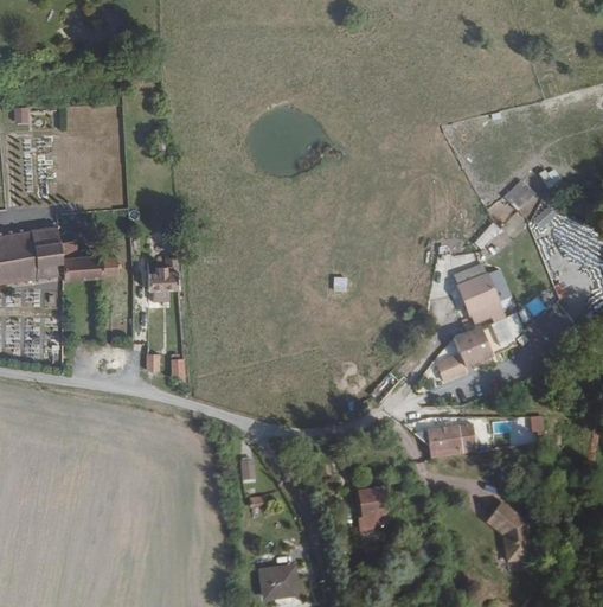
[(25,107),(11,107),(11,122),(25,122),(25,107)]
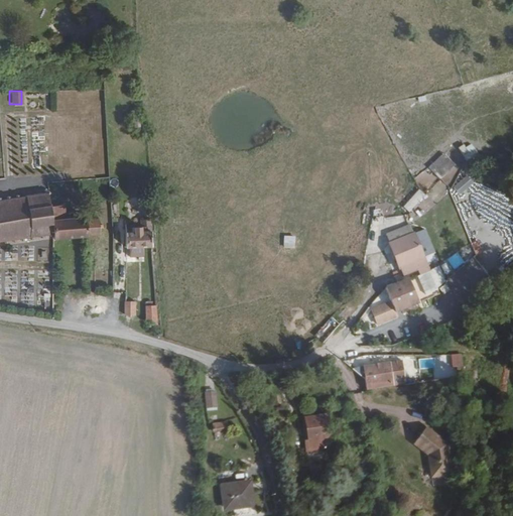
[(465,163),(477,155),(468,141),(456,149),(465,163)]
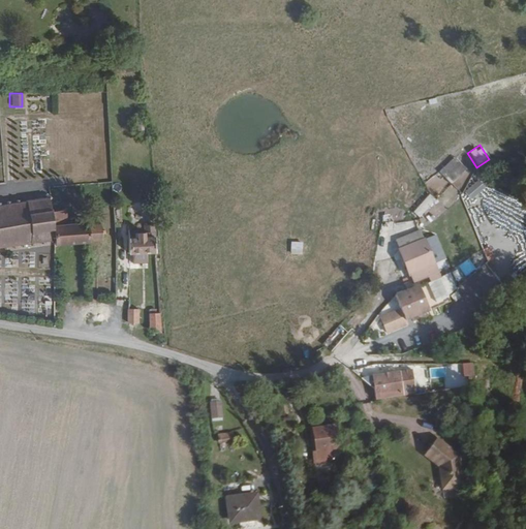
[(450,183),(464,168),(452,156),(437,170),(450,183)]
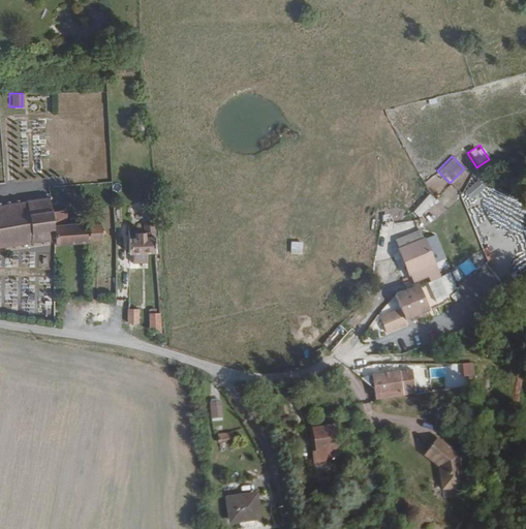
[(125,180),(125,173),(113,173),(113,181),(125,180)]
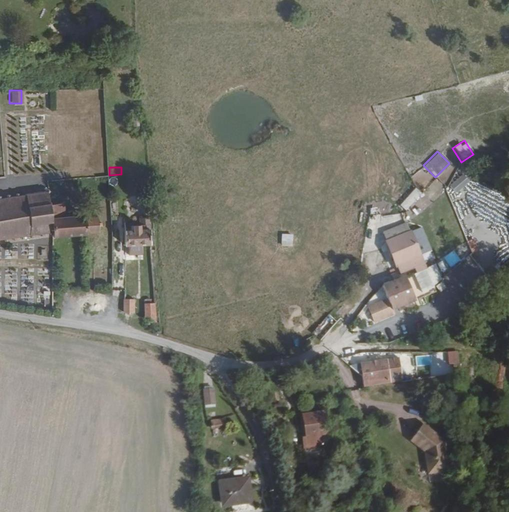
[(460,173),(446,185),(453,193),(467,181),(460,173)]
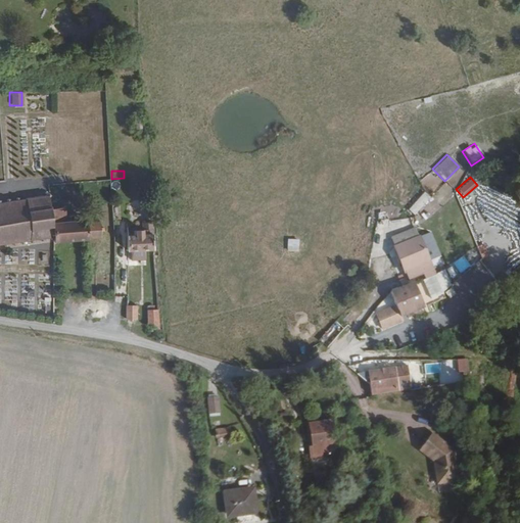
[(413,216),(428,197),(422,191),(406,209),(413,216)]
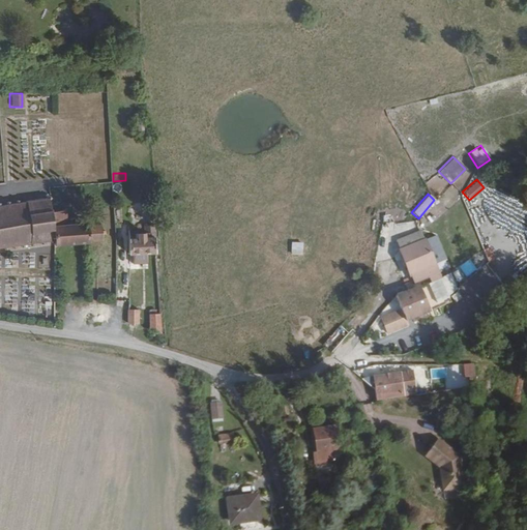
[(52,198),(52,196),(49,197),(49,198),(27,202),(21,203),(21,201),(18,201),(18,203),(12,204),(12,202),(8,203),(9,205),(2,206),(2,204),(0,204),(0,252),(8,249),(9,247),(16,247),(16,249),(19,248),(19,246),(24,245),(24,248),(27,248),(26,246),(30,245),(31,252),(35,252),(34,245),(35,244),(41,244),(41,246),(46,245),(46,243),(53,242),(53,244),(56,243),(55,226),(65,226),(63,211),(53,212),(52,202),(54,201),(54,199),(52,198)]
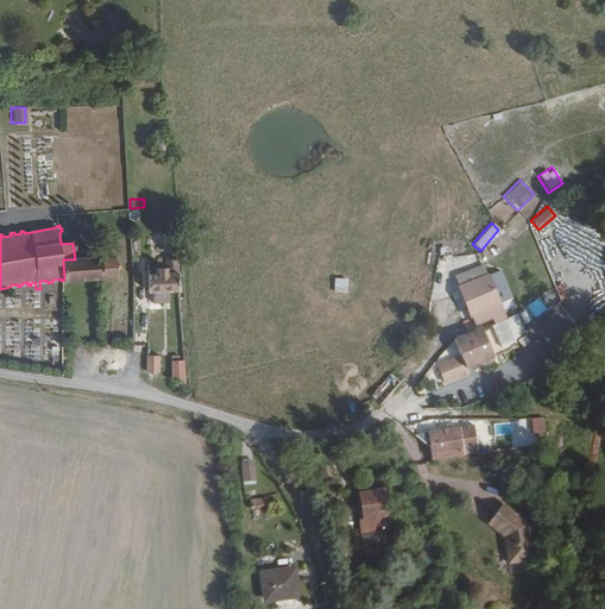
[(64,280),(65,282),(118,278),(119,278),(118,259),(102,261),(102,256),(75,259),(63,259),(64,280)]
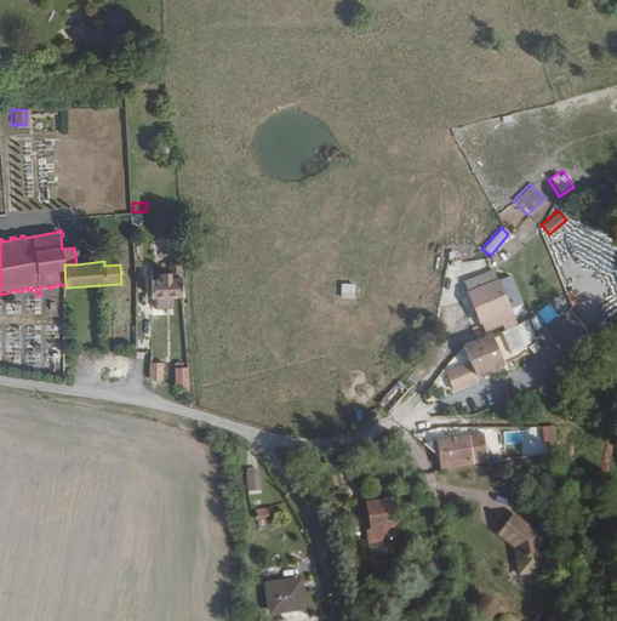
[(152,280),(152,297),(166,297),(166,305),(171,305),(171,297),(184,297),(183,265),(171,265),(171,273),(163,274),(161,279),(152,280)]
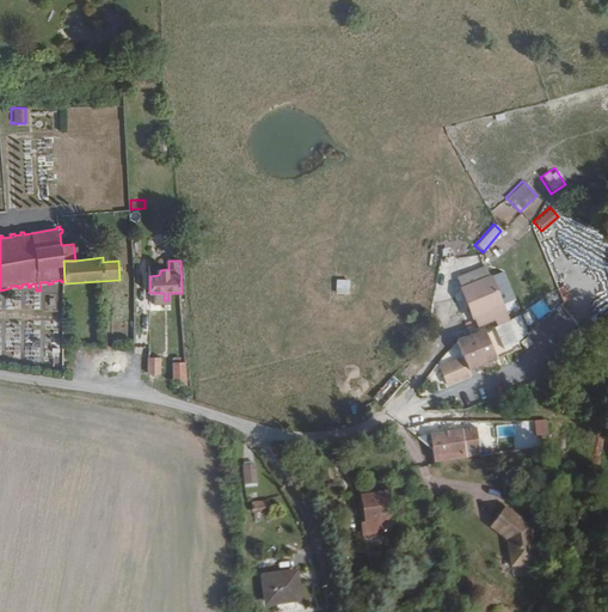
[(497,288),(490,274),(462,288),(471,303),(497,288)]
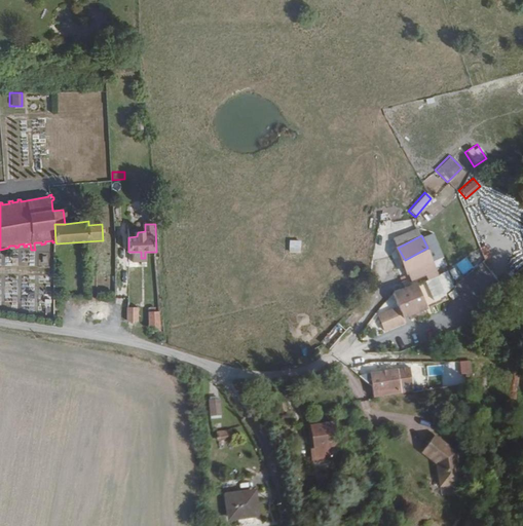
[(298,253),(298,239),(287,239),(286,253),(298,253)]
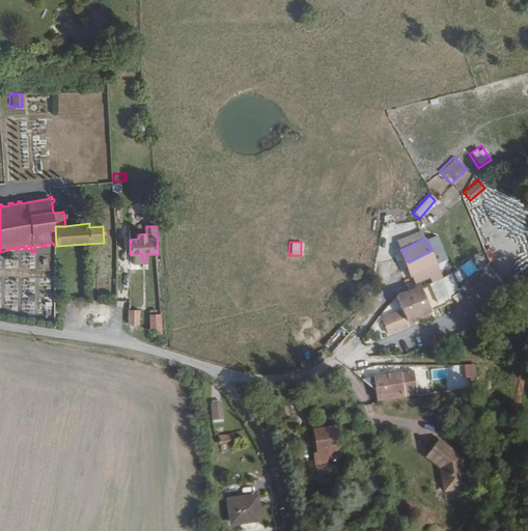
[(432,250),(409,262),(415,275),(417,274),(420,281),(435,274),(437,279),(444,275),(432,250)]
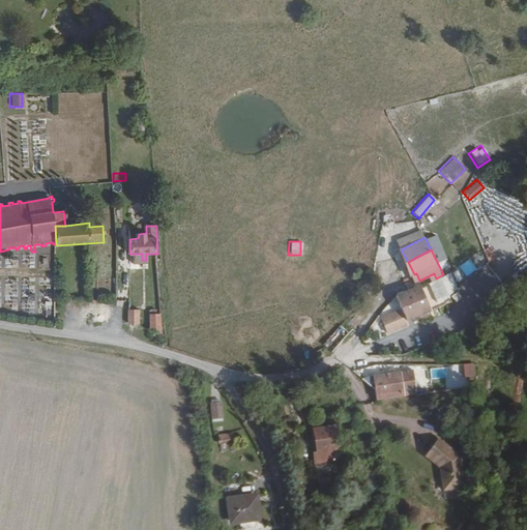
[(384,324),(392,340),(415,327),(413,323),(436,310),(422,286),(398,300),(405,313),(384,324)]
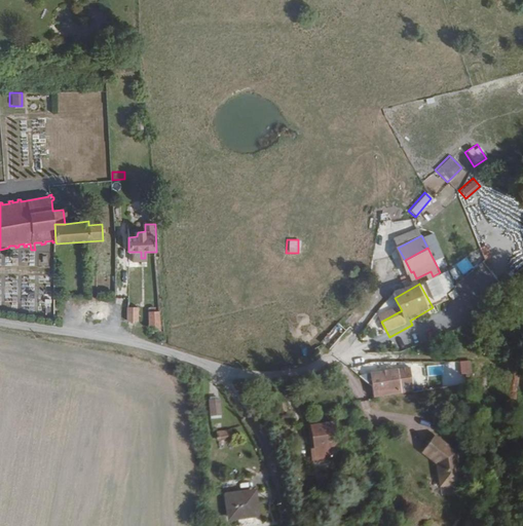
[(138,308),(127,308),(127,322),(139,325),(138,308)]
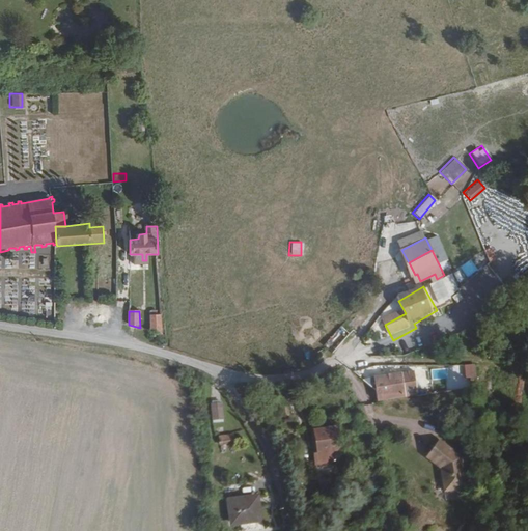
[(149,314),(149,330),(156,332),(162,334),(161,314),(149,314)]
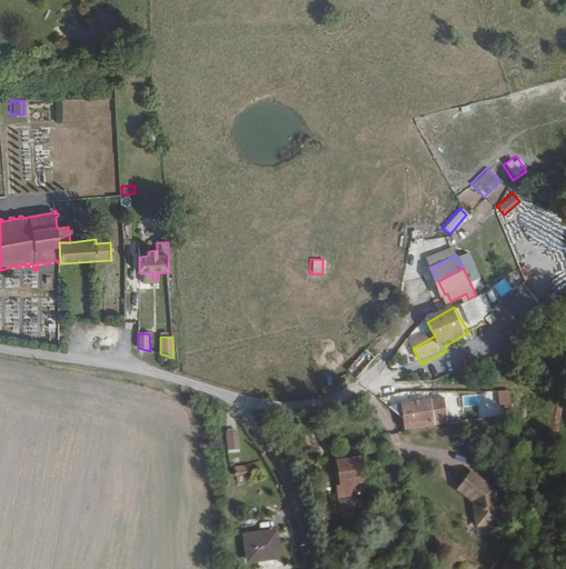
[(477,407),(477,395),(458,396),(459,408),(477,407)]
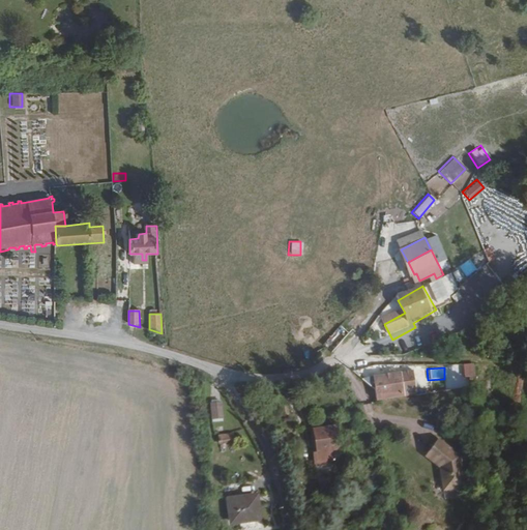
[(377,389),(379,401),(416,394),(413,370),(376,376),(377,389)]
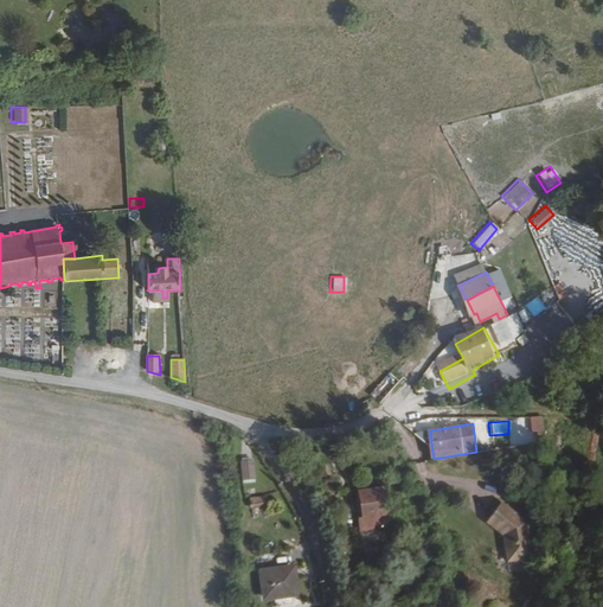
[(250,455),(239,457),(242,477),(254,474),(250,455)]
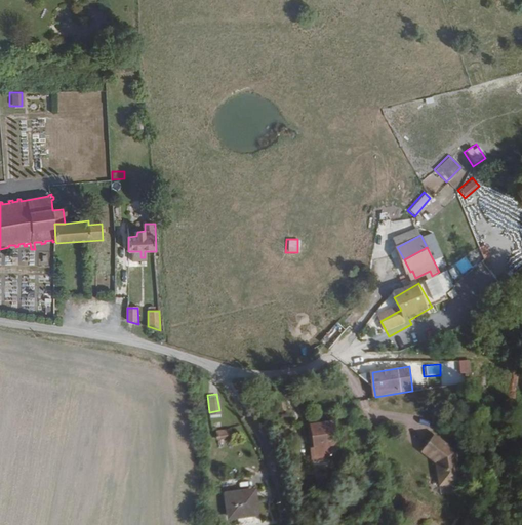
[(449,394),(434,397),(436,412),(451,410),(449,394)]
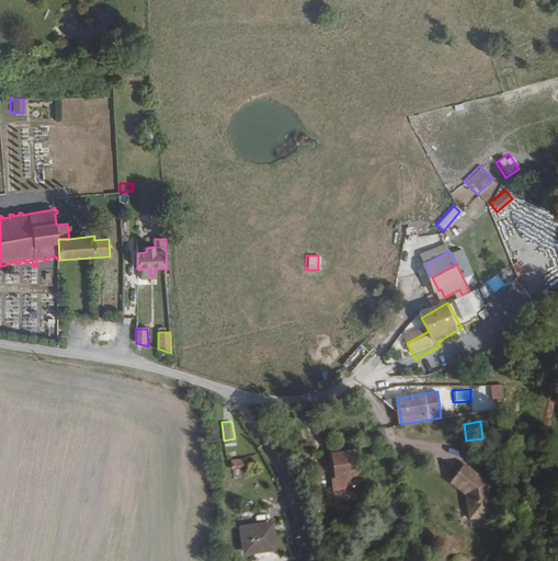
[(359,453),(333,455),(337,481),(334,481),(337,502),(354,500),(352,479),(362,478),(359,453)]
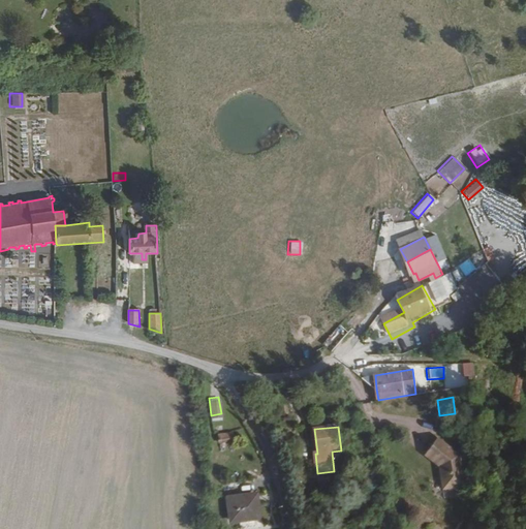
[(230,432),(215,433),(216,443),(230,442),(230,432)]
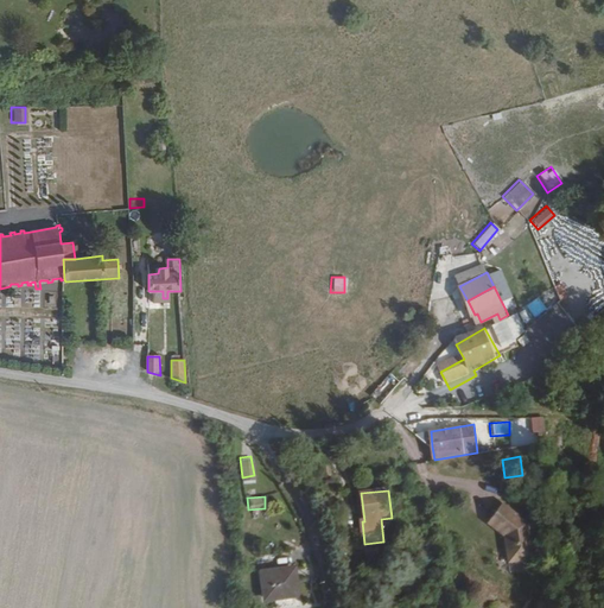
[(528,523),(503,504),(489,519),(490,520),(508,533),(506,537),(508,562),(533,559),(528,523)]
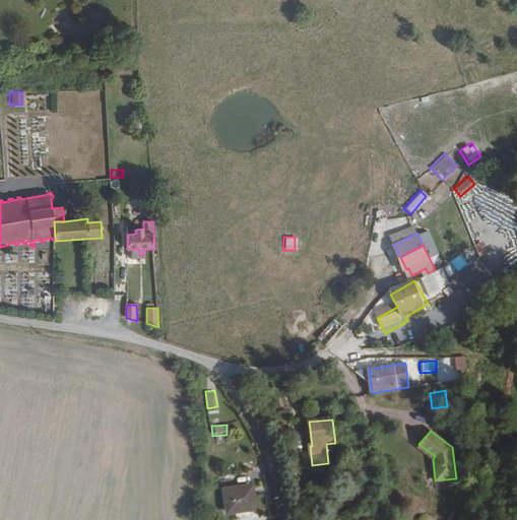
[(416,447),(433,459),(435,456),(419,445),(416,447)]
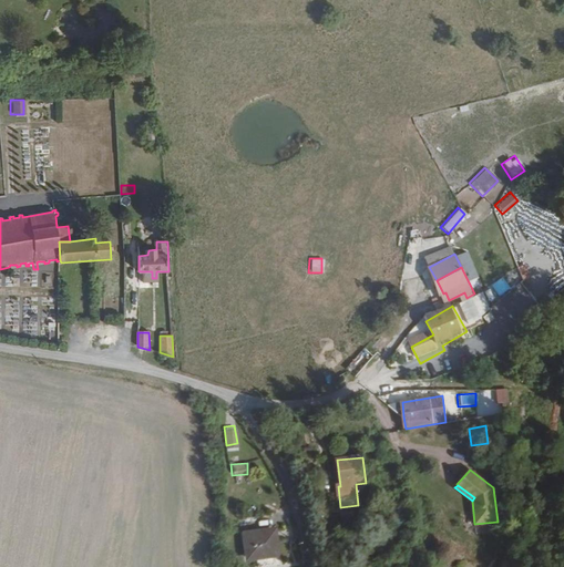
[(276,559),(272,535),(243,542),(247,566),(268,560),(276,559)]
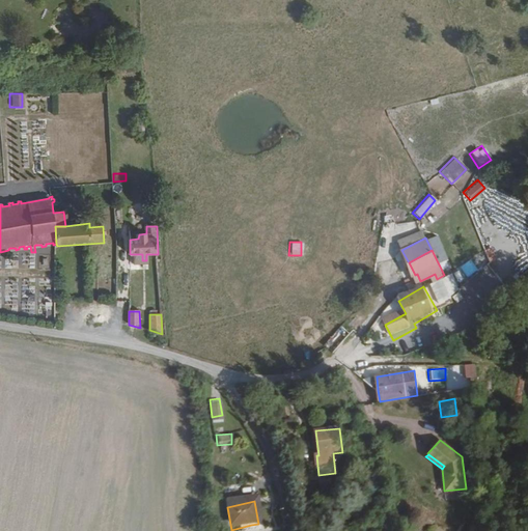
[(450,530),(474,530),(476,529),(457,519),(450,530)]
